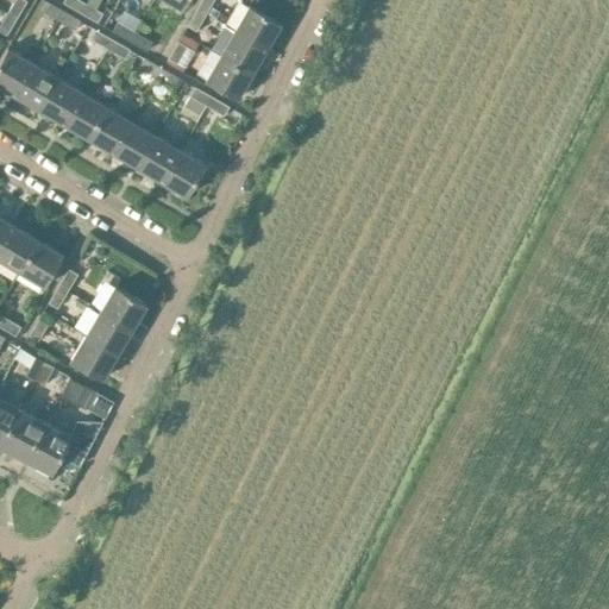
[(24,0),(13,0),(6,12),(16,18),(26,1),(24,0)]
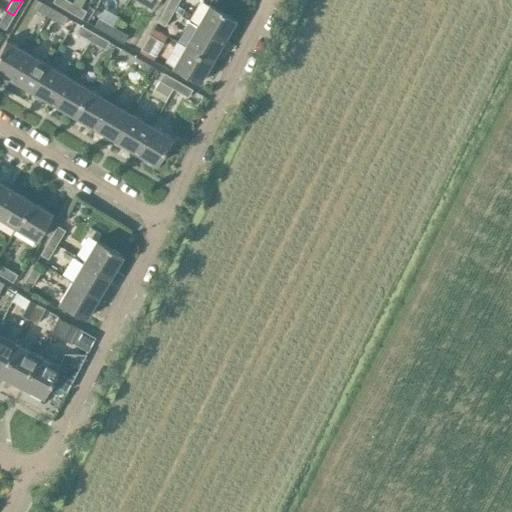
[(38,0),(34,8),(48,16),(52,8),(38,0)]
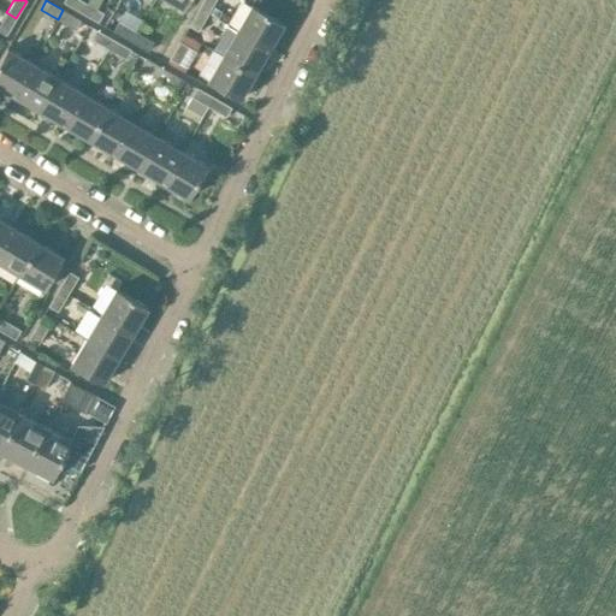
[(80,0),(64,0),(63,3),(80,13),(86,4),(80,0)]
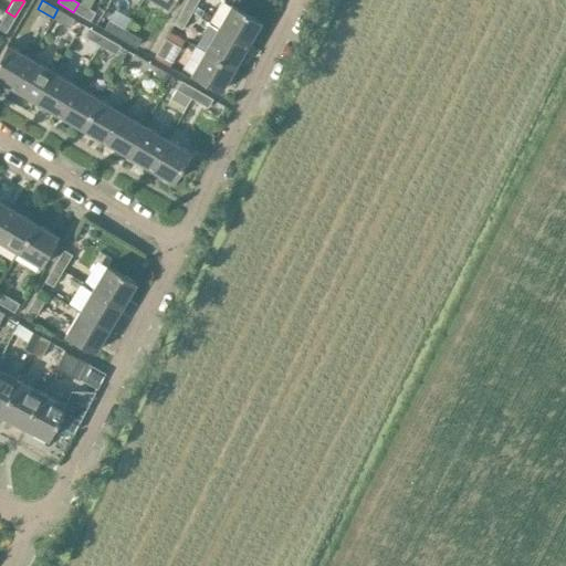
[(186,0),(181,8),(190,13),(198,0),(186,0)]
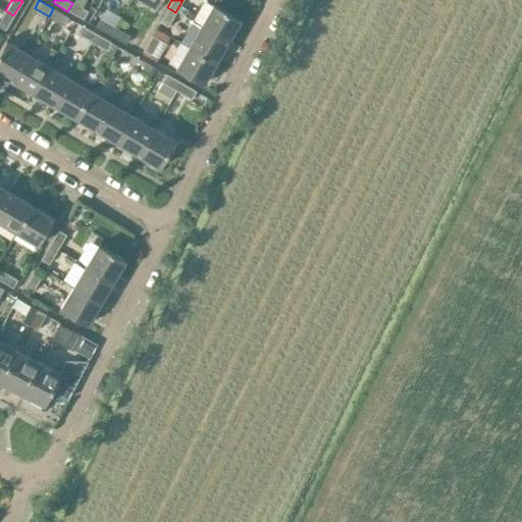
[(72,3),(67,11),(83,19),(87,11),(72,3)]
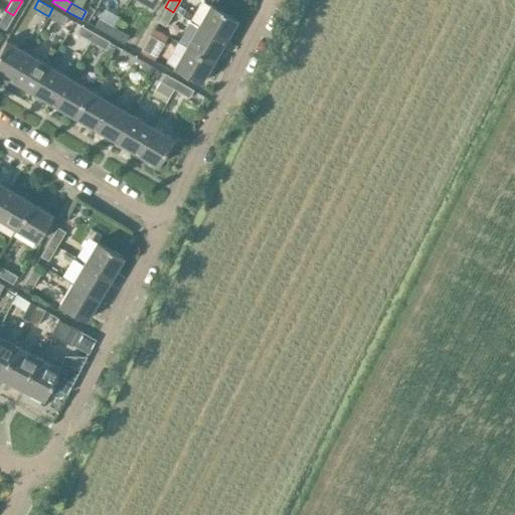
[(210,4),(197,26),(224,41),(236,20),(210,4)]
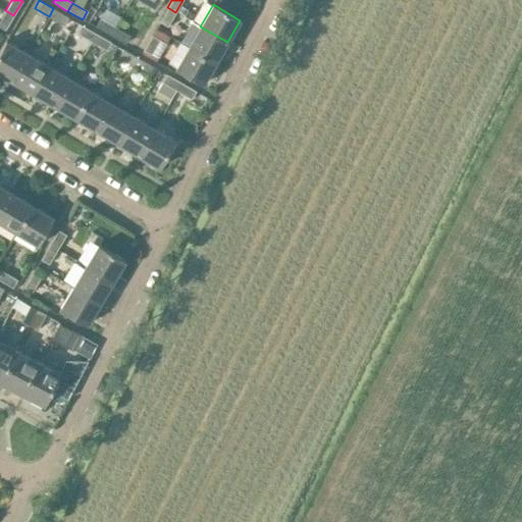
[(167,7),(159,22),(167,27),(175,12),(167,7)]
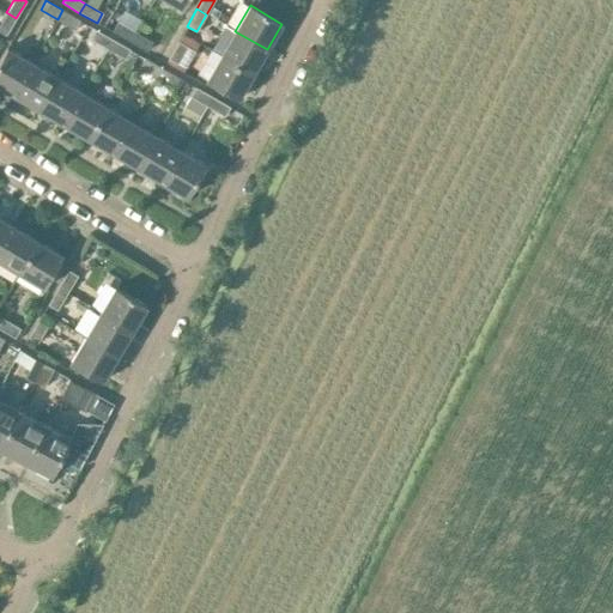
[(62,10),(58,19),(76,30),(80,20),(62,10)]
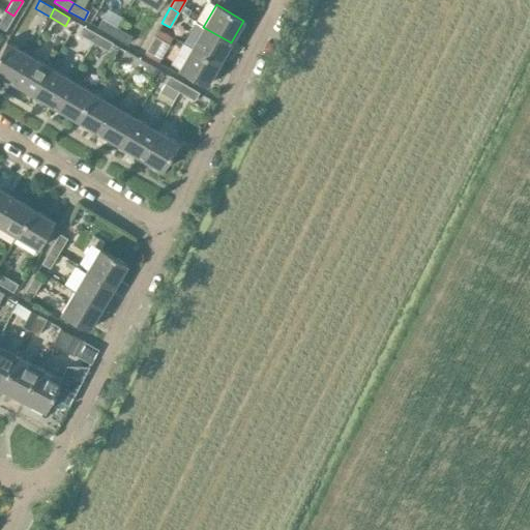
[(5,10),(0,20),(0,27),(5,31),(13,16),(5,10)]
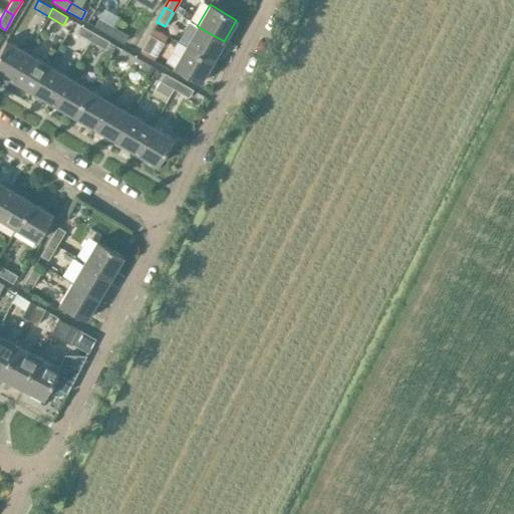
[(98,18),(93,26),(108,35),(112,27),(98,18)]
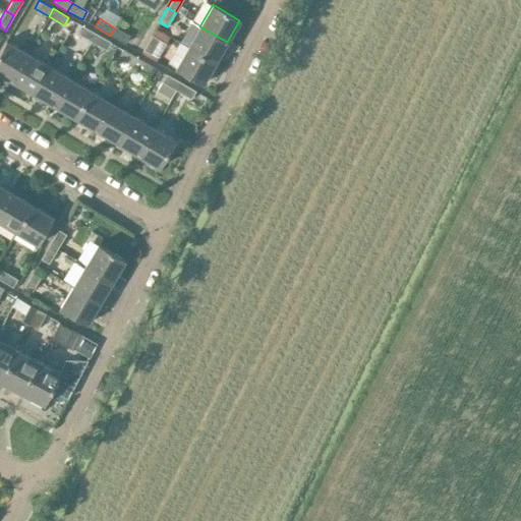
[(81,24),(76,33),(91,41),(96,34),(81,24)]
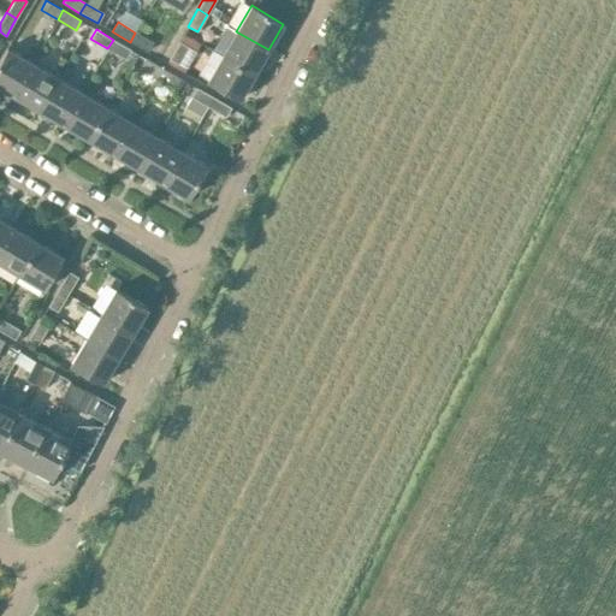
[(236,31),(223,55),(254,73),(268,49),(236,31)]
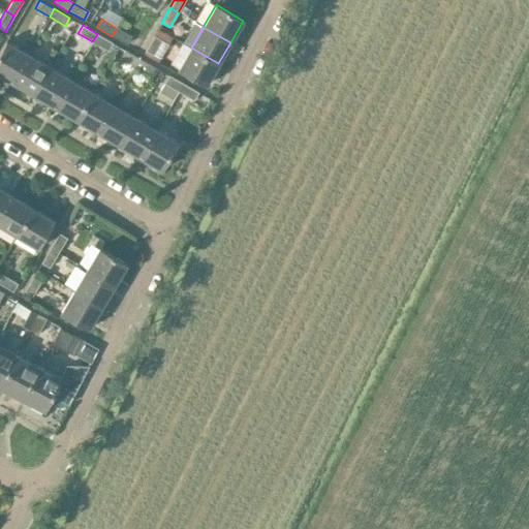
[(116,28),(112,36),(126,44),(131,36),(116,28)]
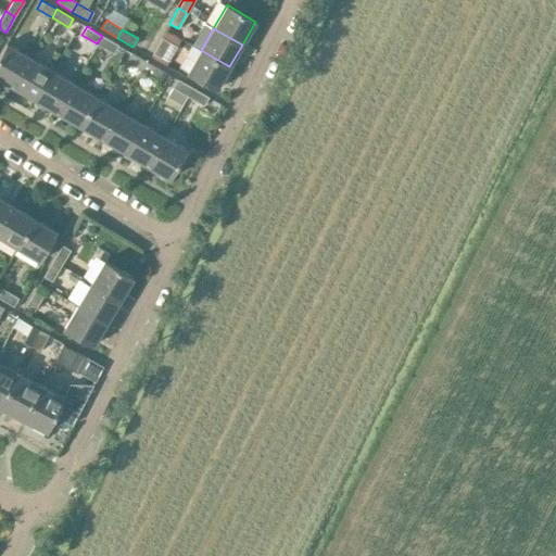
[(102,36),(97,43),(113,53),(118,45),(102,36)]
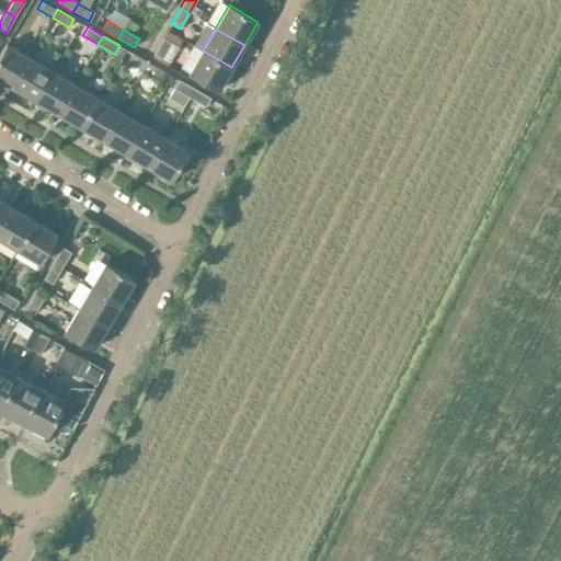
[(163,37),(155,54),(163,58),(172,43),(163,37)]
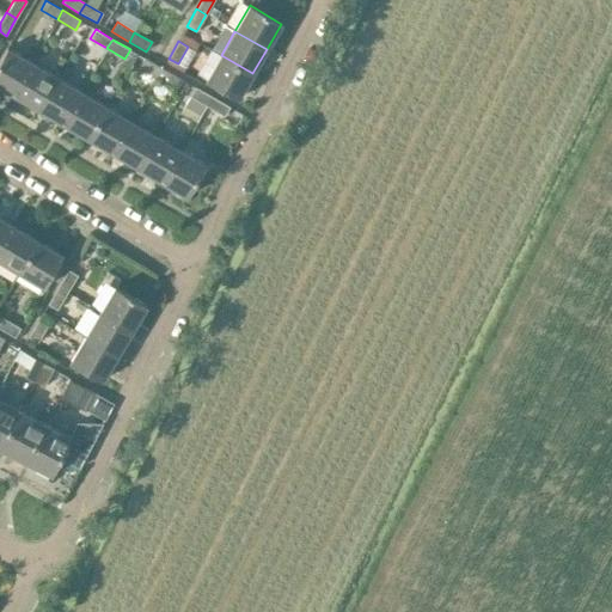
[(6,47),(0,57),(0,85),(13,93),(32,62),(6,47)]
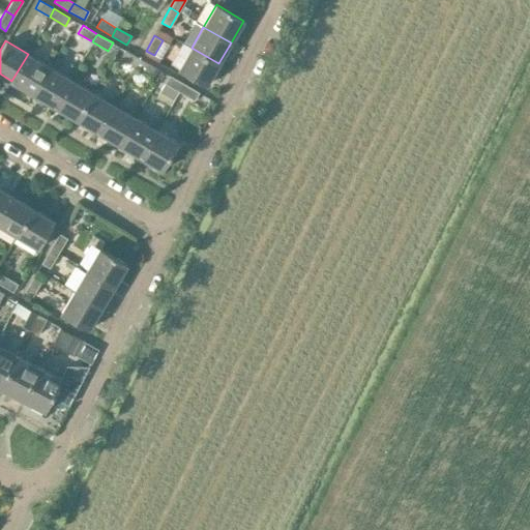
[(218,63),(192,48),(178,69),(206,86),(218,63)]
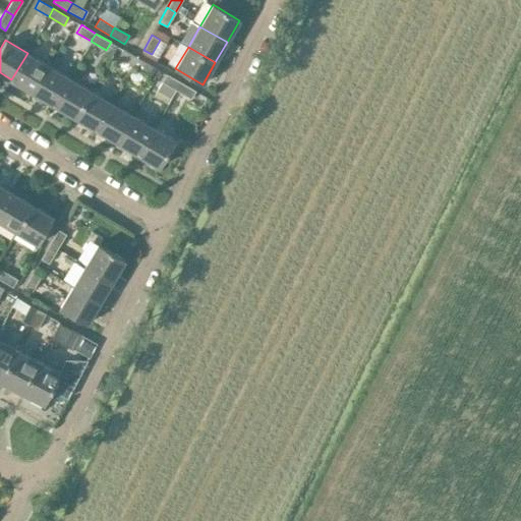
[(123,50),(119,58),(133,66),(137,58),(123,50)]
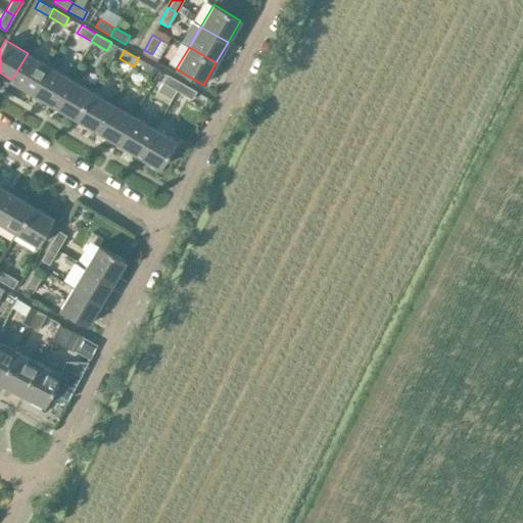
[(33,93),(48,65),(28,53),(11,80),(33,93)]
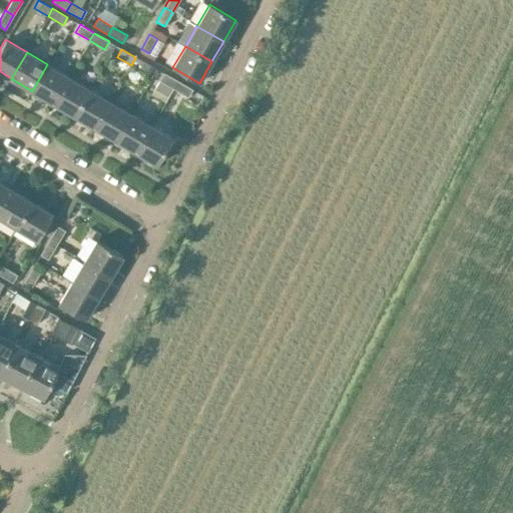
[(135,57),(131,65),(145,73),(150,65),(135,57)]
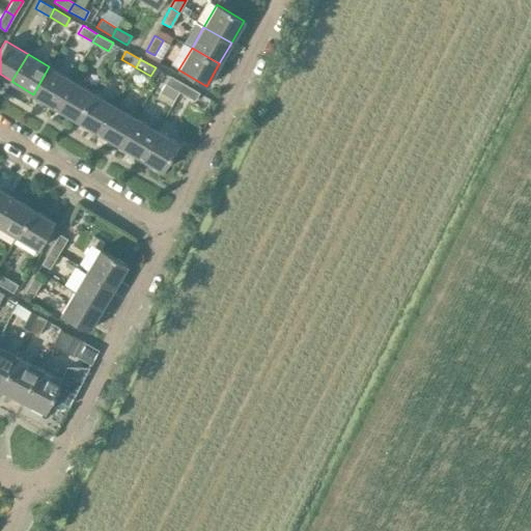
[(54,107),(71,79),(49,66),(33,94),(54,107)]
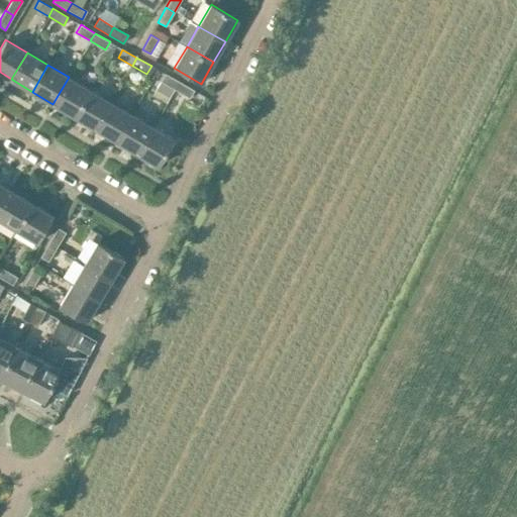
[(160,82),(156,90),(170,97),(174,90),(179,82),(165,74),(160,82)]
